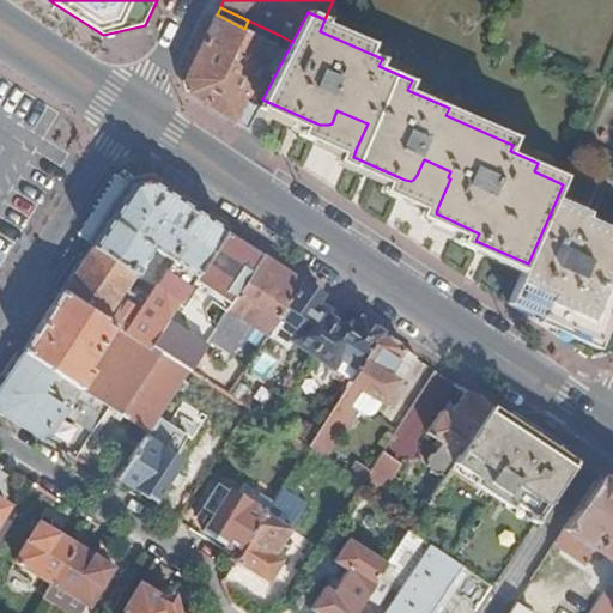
[(218,109),(247,129),(262,99),(285,55),(272,49),(275,43),(244,29),(217,14),(187,78),(193,93),(218,109)]
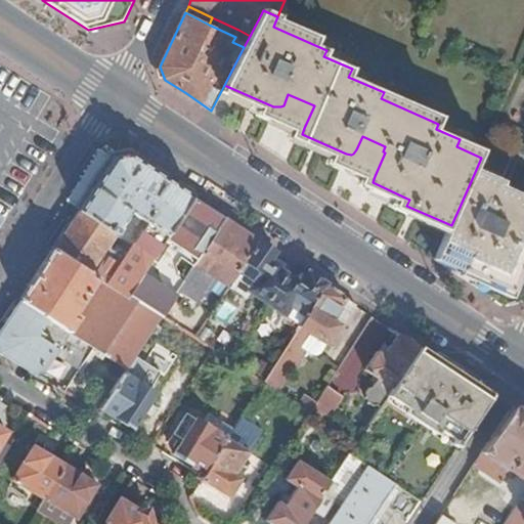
[(244,47),(250,36),(238,30),(235,37),(232,42),(244,47)]
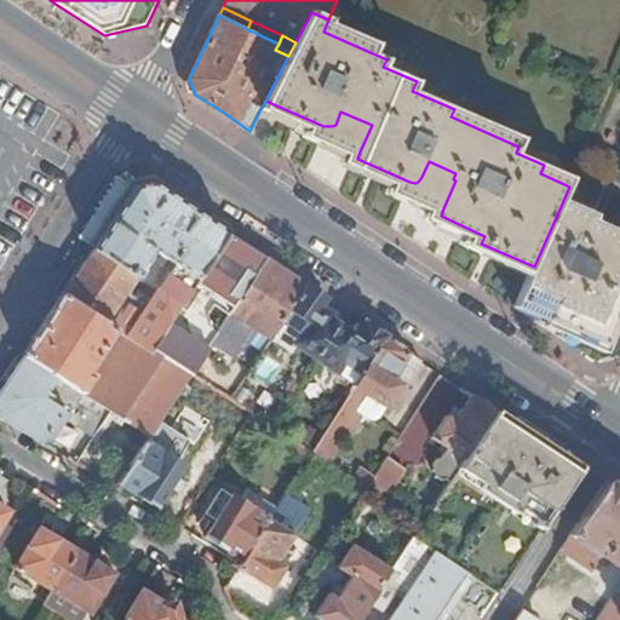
[(332,126),(323,126),(320,133),(360,151),(372,125),(340,112),(336,125),(332,126)]
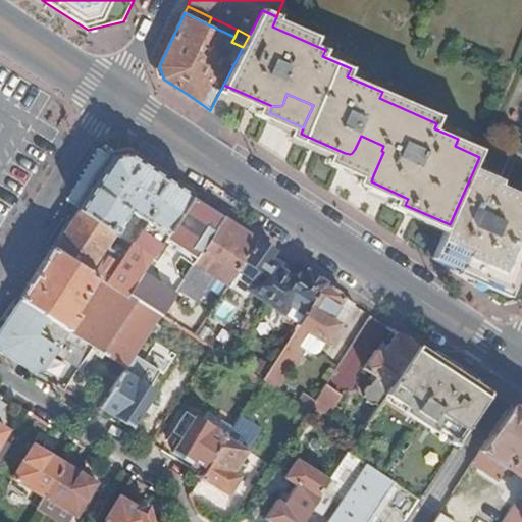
[(341,161),(373,175),(383,152),(381,151),(383,146),(361,136),(355,149),(352,153),(350,154),(345,153),(341,161)]
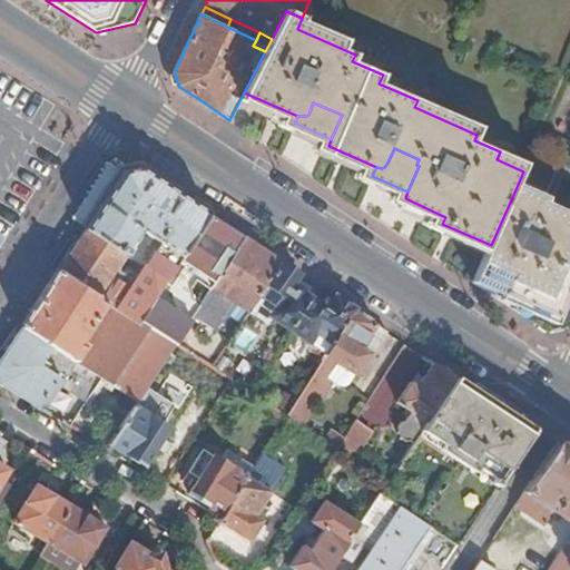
[(72,218),(89,226),(115,188),(126,172),(108,164),(72,218)]
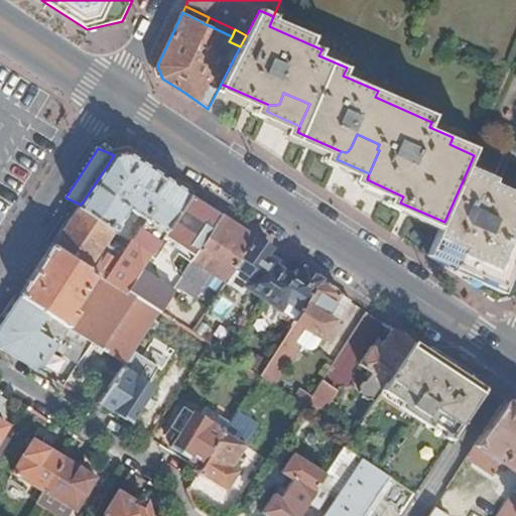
[(114,155),(104,170),(81,205),(58,238),(54,245),(127,290),(160,239),(169,227),(190,194),(157,170),(129,151),(114,155)]
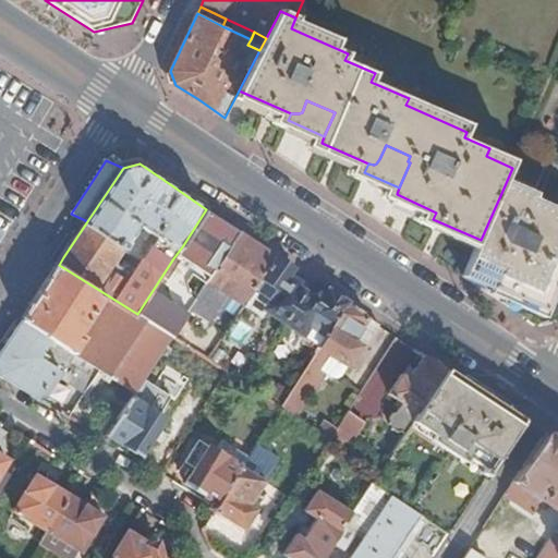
[(481,240),(468,270),(496,282),(494,289),(509,295),(510,293),(546,308),(557,280),(557,211),(533,201),(535,196),(506,183),(481,240)]
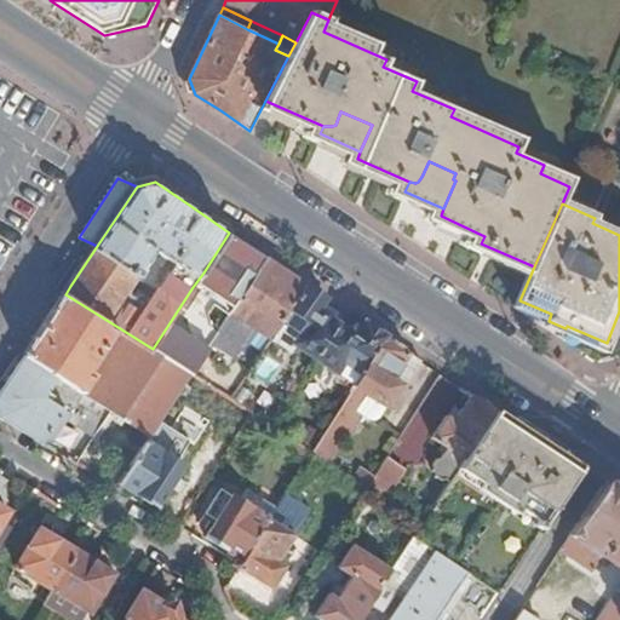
[(229,233),(204,273),(242,298),(269,258),(250,246),(229,233)]
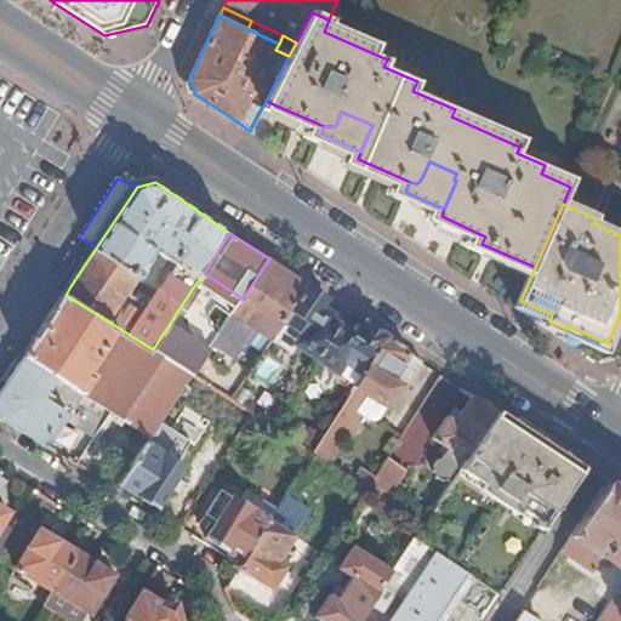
[(245,322),(273,340),(285,322),(309,285),(288,271),(269,258),(243,298),(217,337),(229,346),(245,322)]
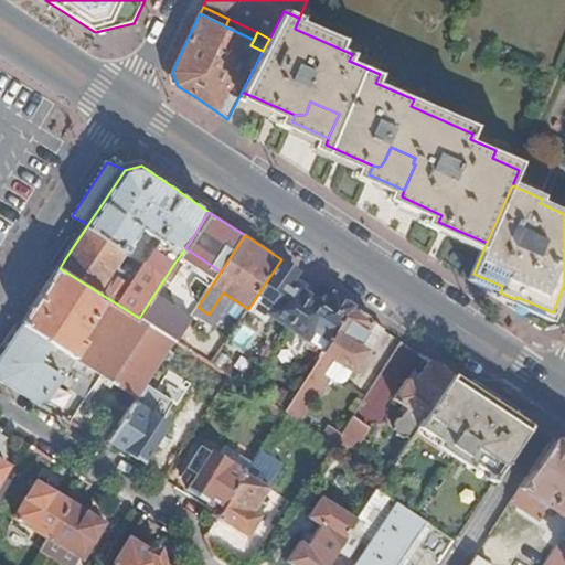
[(269,313),(288,326),(306,300),(298,295),(304,286),(294,279),(299,272),(292,267),(281,259),(259,292),(275,302),(269,313)]
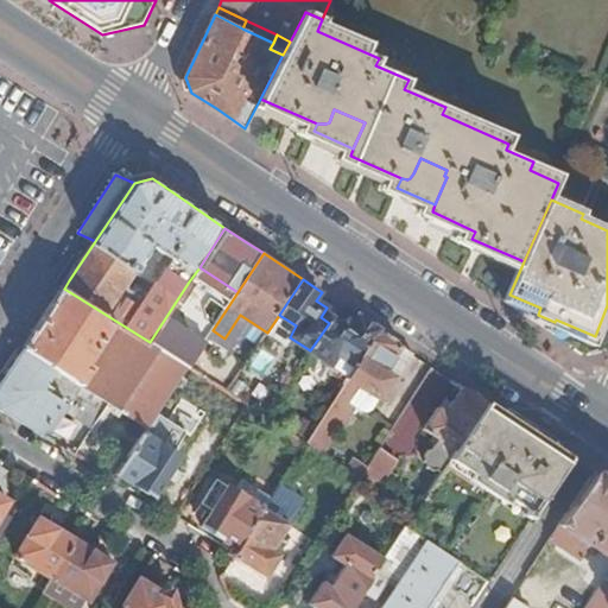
[(189,282),(150,342),(189,367),(207,339),(176,321),(197,286),(189,282)]
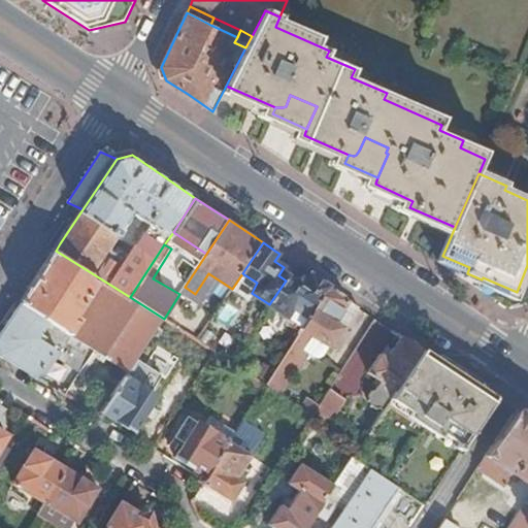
[(120,372),(126,377),(164,319),(130,297),(56,251),(30,289),(22,302),(52,321),(83,341),(95,351),(106,359),(101,367),(111,374),(118,365),(122,368),(120,372)]
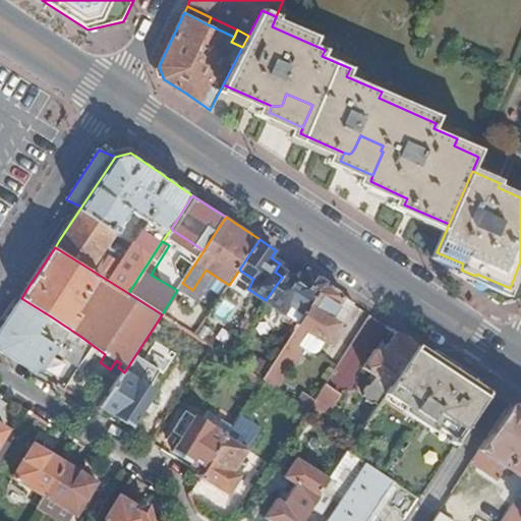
[(282,277),(266,300),(283,311),(290,302),(305,312),(325,283),(307,272),(303,278),(298,274),(293,275),(290,277),(289,279),(282,277)]
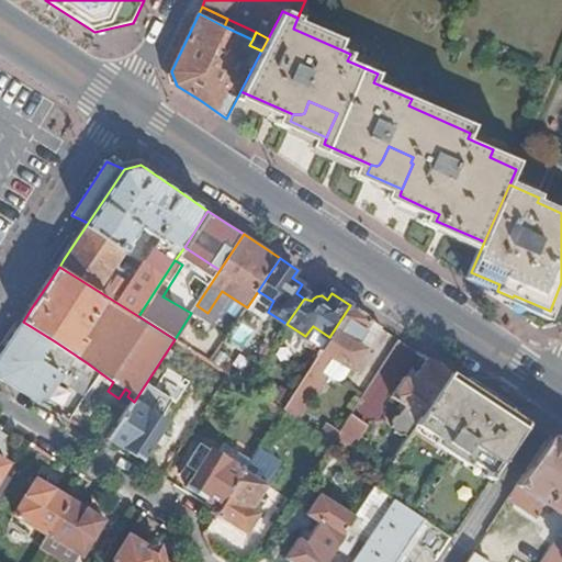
[(284,409),(299,419),(314,395),(317,395),(323,394),(325,390),(324,384),(322,383),(326,374),(323,372),(332,357),(350,369),(363,348),(358,344),(360,339),(370,345),(382,326),(350,305),(329,337),(284,409)]
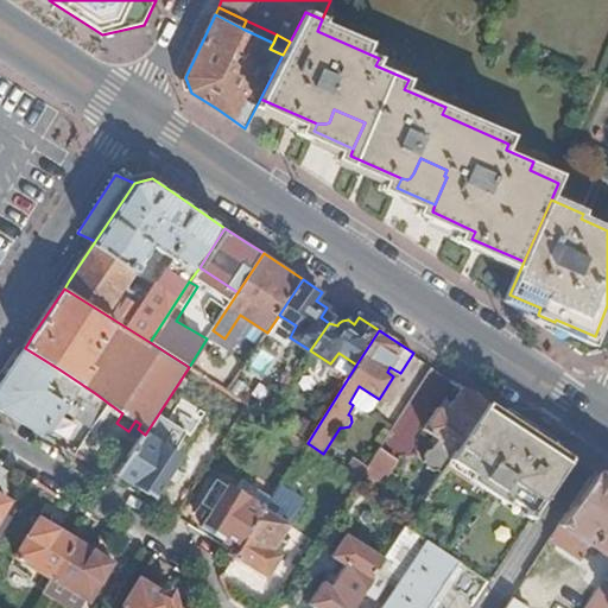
[(255,343),(240,377),(261,387),(277,354),(255,343)]
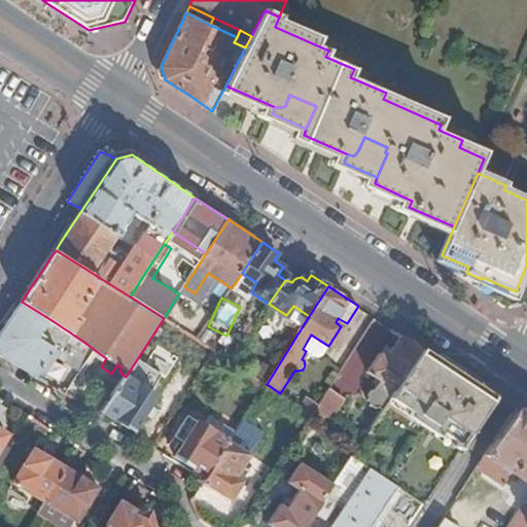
[(22,302),(0,334),(0,352),(0,354),(28,371),(43,380),(61,352),(46,342),(49,337),(44,334),(51,320),(22,302)]
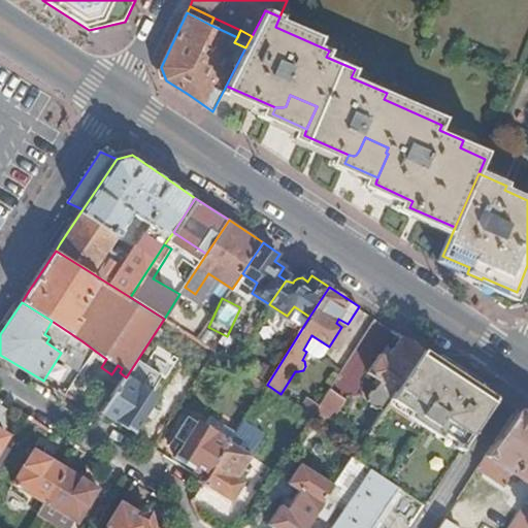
[(248,375),(262,384),(290,334),(274,326),(248,375)]
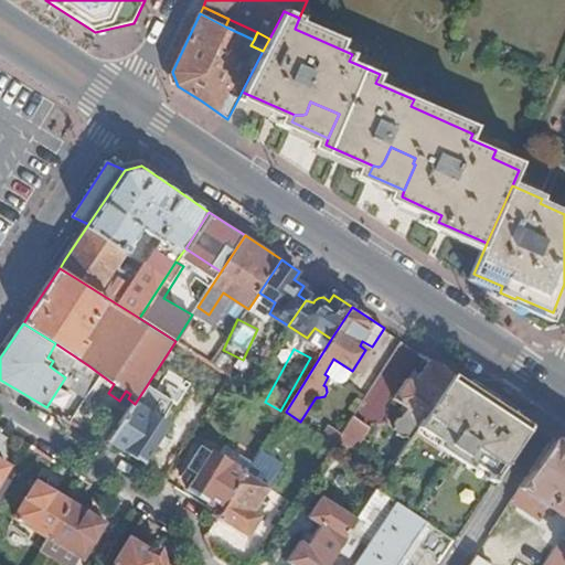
[(324,374),(328,376),(338,383),(343,382),(347,380),(352,371),(333,359),(324,374)]
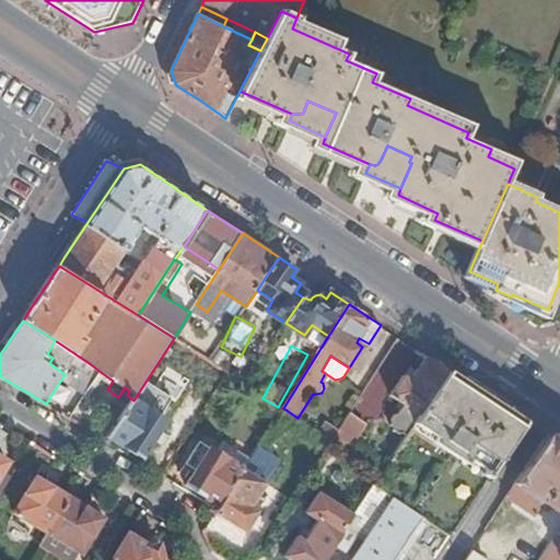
[(413,426),(450,372),(427,357),(412,380),(405,375),(392,396),(408,408),(401,417),(413,426)]
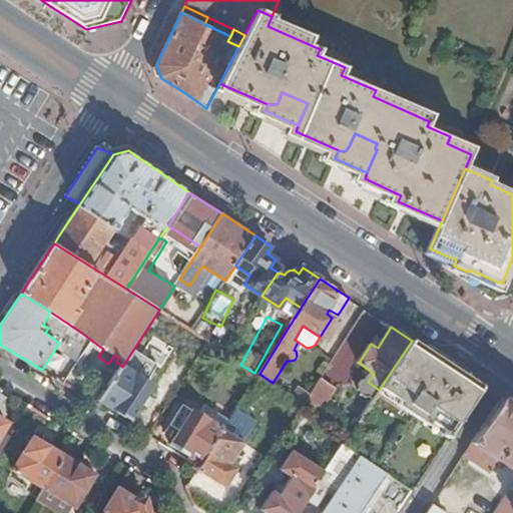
[(71,347),(82,355),(92,341),(80,332),(71,347)]
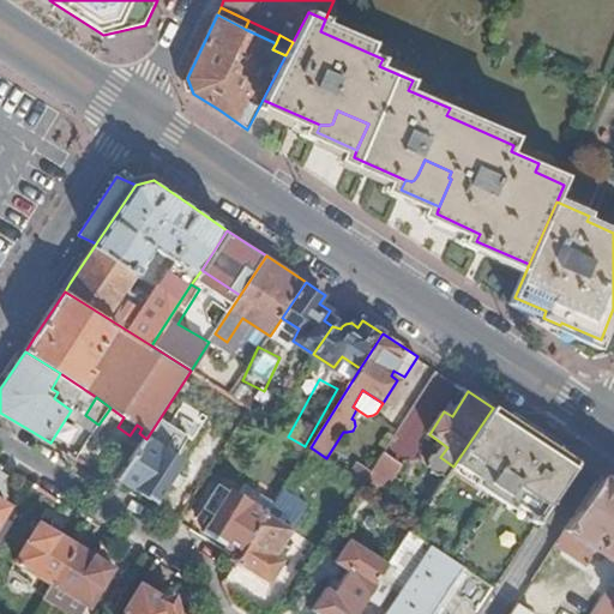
[(453,467),(536,527),(577,464),(541,440),(493,408),(453,467)]
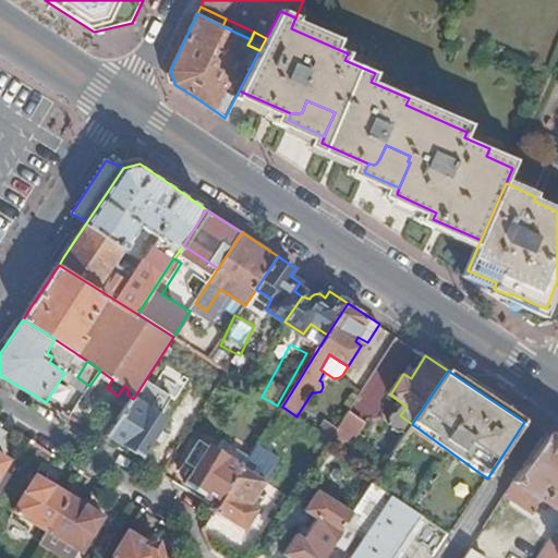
[(133,399),(109,435),(144,457),(167,420),(133,399)]
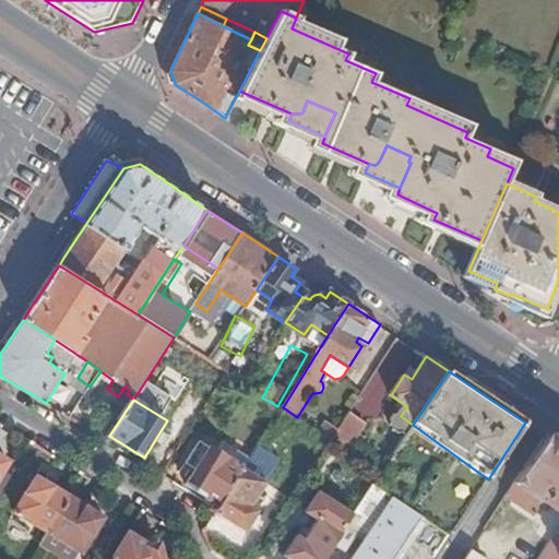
[(349,413),(331,441),(345,452),(366,424),(349,413)]
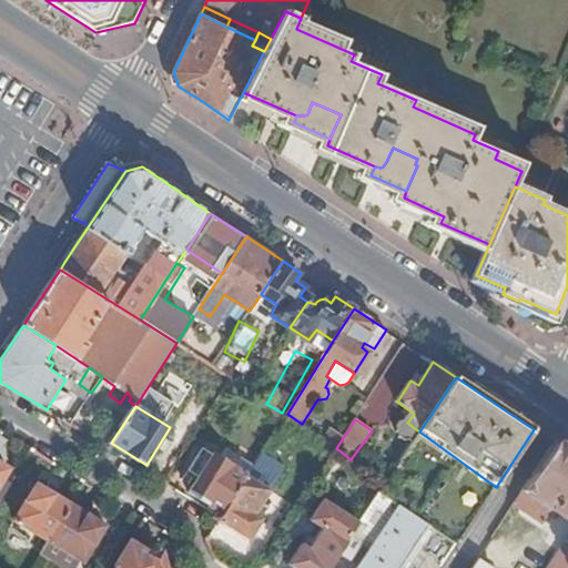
[(496,487),(419,432),(385,484),(379,494),(398,507),(427,528),(456,548),(496,487)]
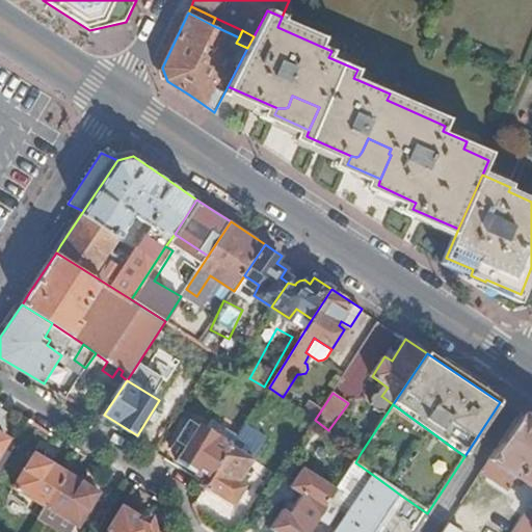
[(531,487),(531,423),(519,415),(481,472),(510,490),(517,479),(531,487)]
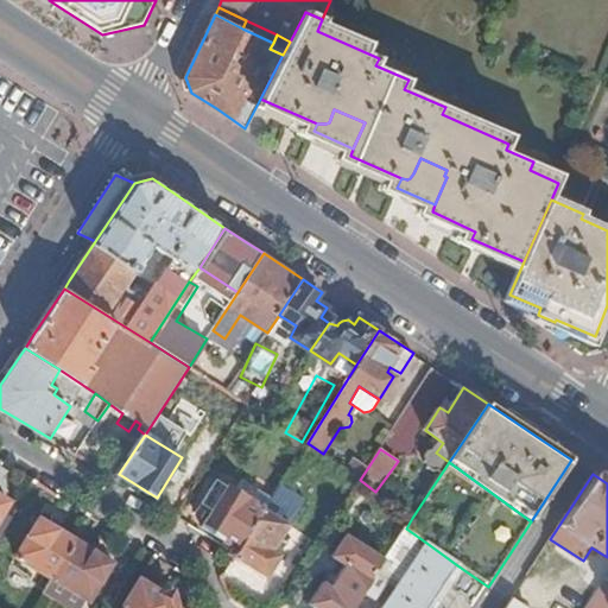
[(203,526),(240,549),(266,508),(217,480),(202,501),(214,508),(203,526)]
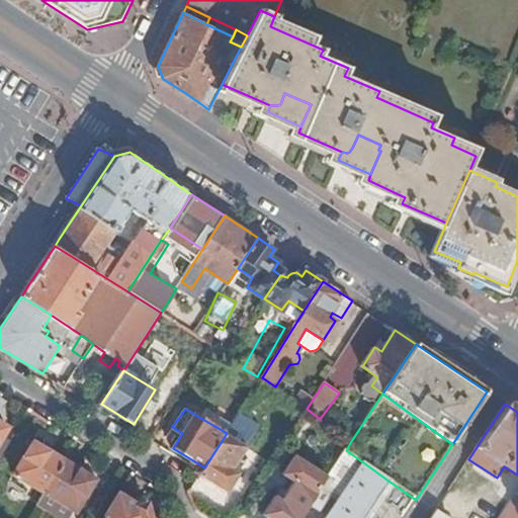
[(227,433),(247,447),(261,426),(240,412),(227,433)]
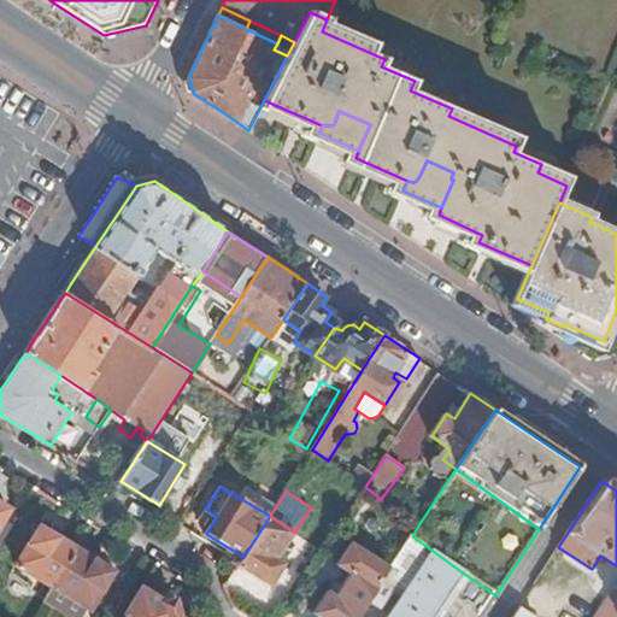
[(0,524),(10,509),(0,503),(0,524)]
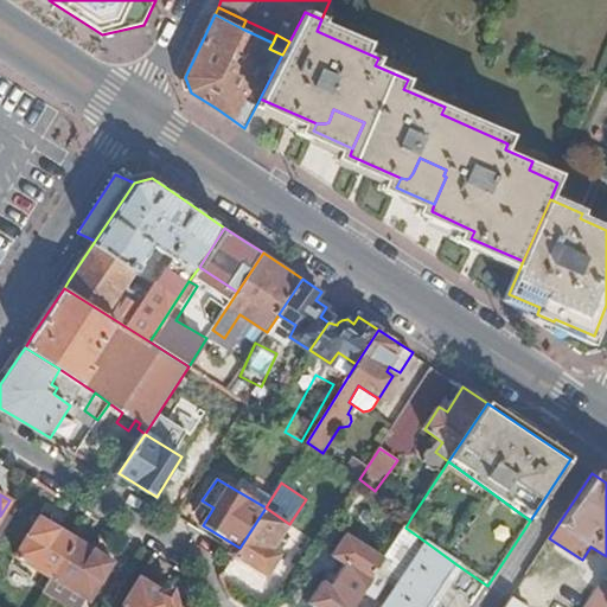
[(240,548),(235,556),(267,576),(281,554),(274,549),(289,524),(266,508),(240,548)]
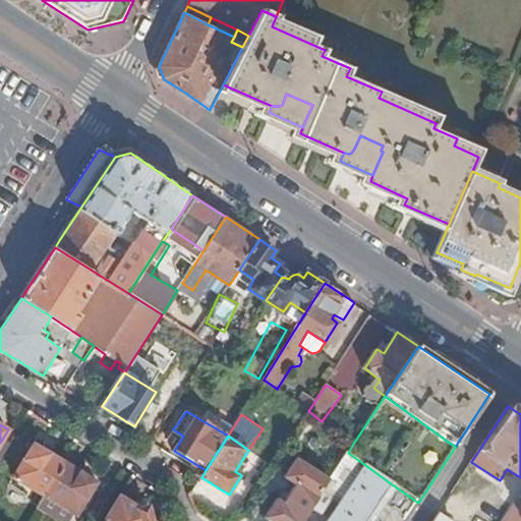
[(15,476),(46,495),(65,464),(34,446),(15,476)]
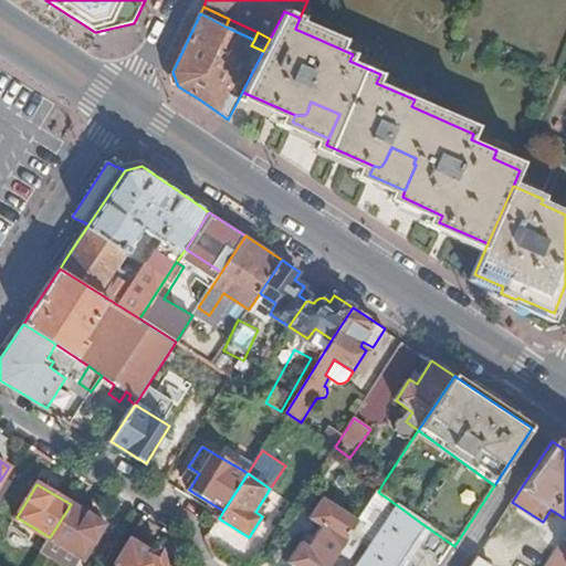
[(286,563),(291,565),(327,565),(358,521),(322,498),(308,517),(321,526),(307,546),(301,542),(286,563)]
